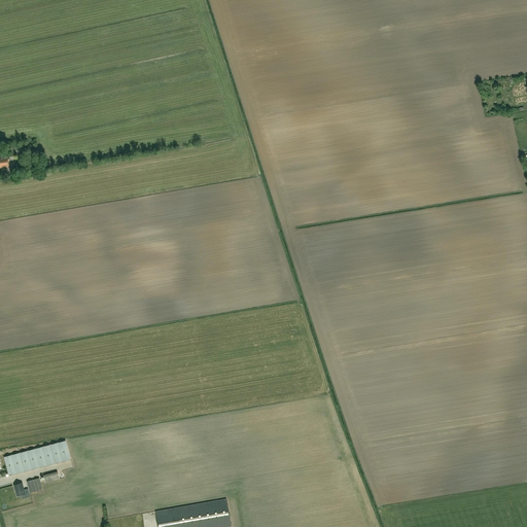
[(8,148),(0,149),(0,151),(1,159),(0,159),(0,168),(9,167),(8,160),(10,160),(9,153),(14,152),(14,155),(22,155),(22,151),(20,151),(19,146),(8,147),(8,148)]
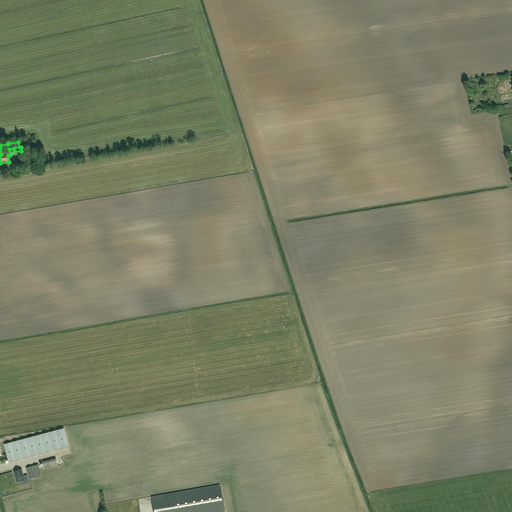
[(69,447),(64,428),(4,444),(9,462),(69,447)]
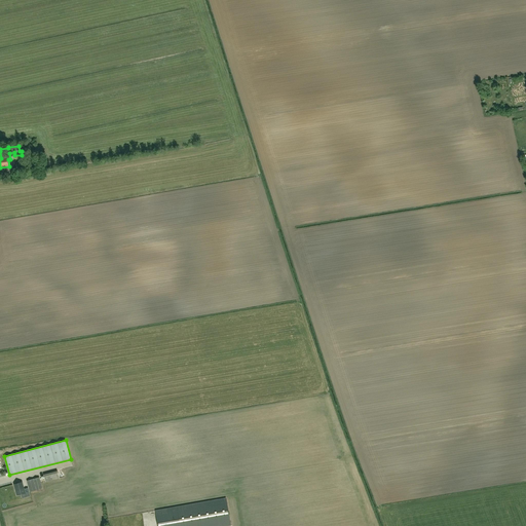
[(45,482),(60,478),(58,471),(43,475),(45,482)]
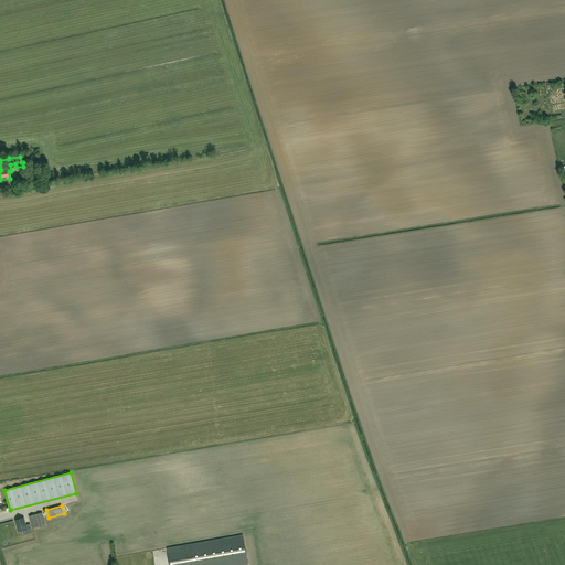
[(45,525),(42,513),(29,516),(32,529),(45,525)]
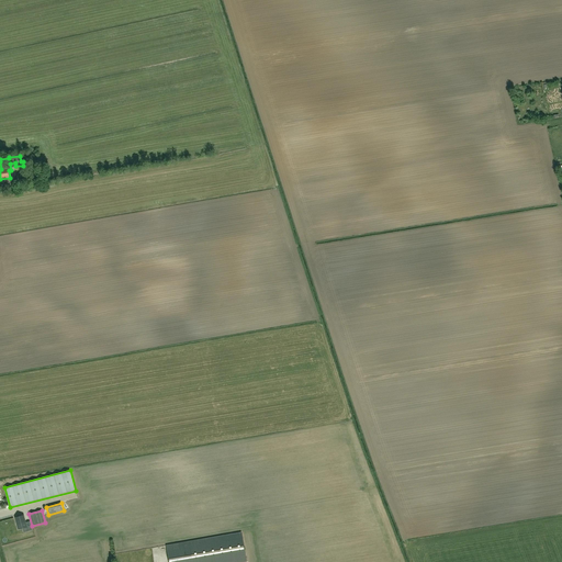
[(23,515),(15,517),(19,529),(26,527),(23,515)]
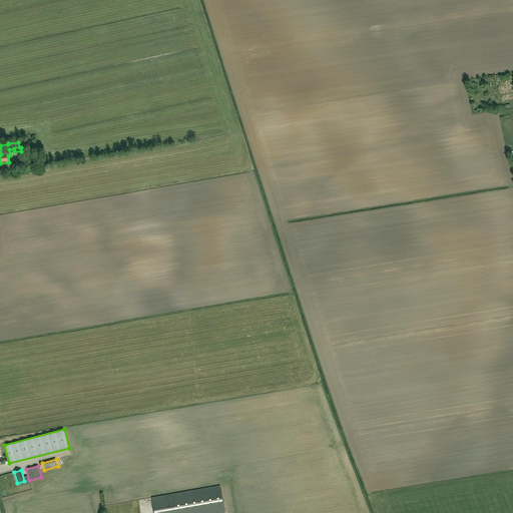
[(220,485),(151,498),(153,512),(222,512),(225,512),(220,485)]
